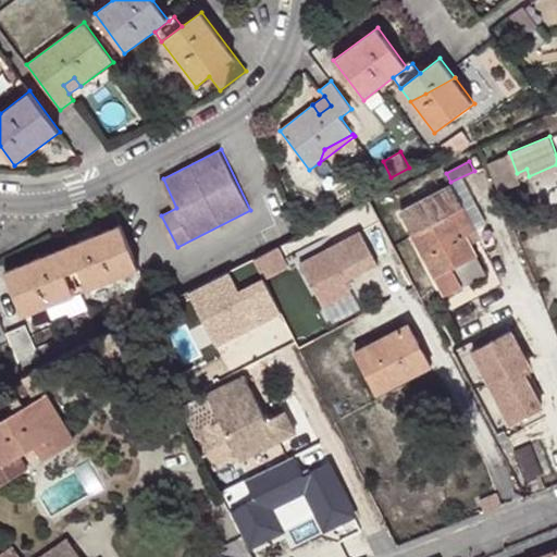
[(463,207),(413,233),(435,276),(477,256),(466,233),(474,229),(463,207)]
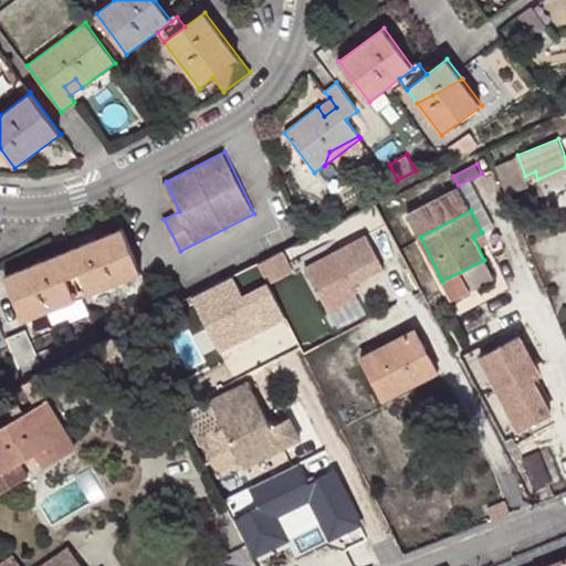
[(122,227),(4,275),(24,322),(76,301),(67,280),(81,274),(90,295),(142,273),(122,227)]
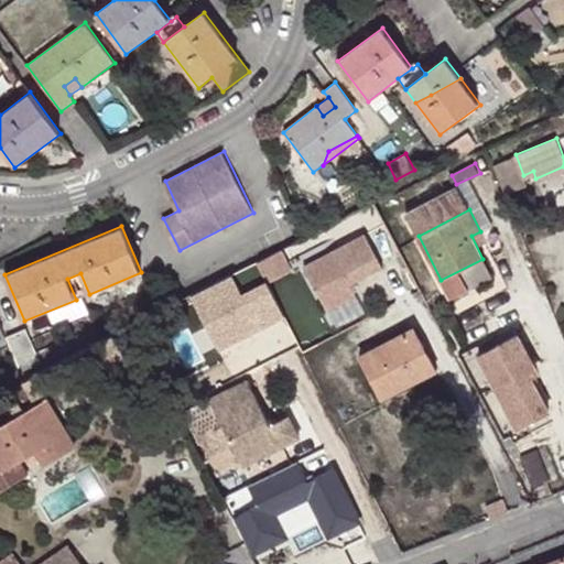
[(301,268),(326,311),(356,295),(350,285),(382,267),(365,234),(301,268)]
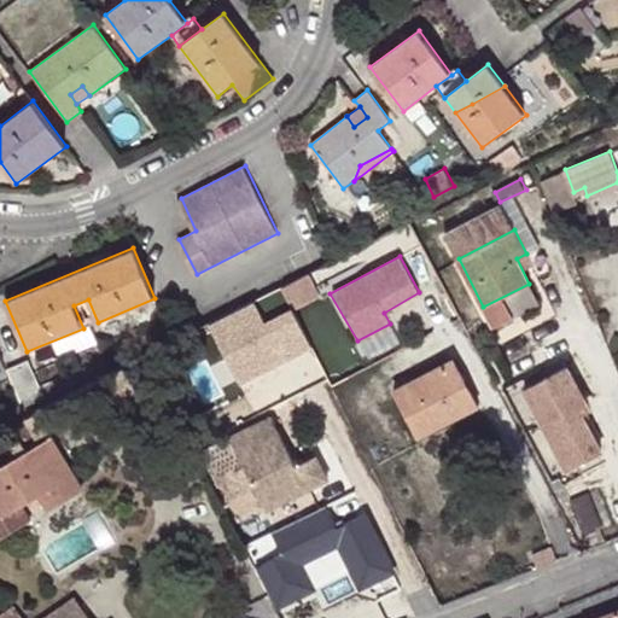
[(281,287),(285,295),(297,287),(293,280),(281,287)]
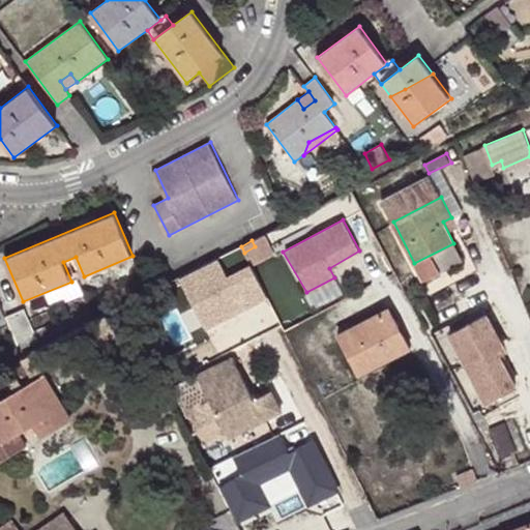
[(63,262),(71,282),(84,276),(76,257),(63,262)]
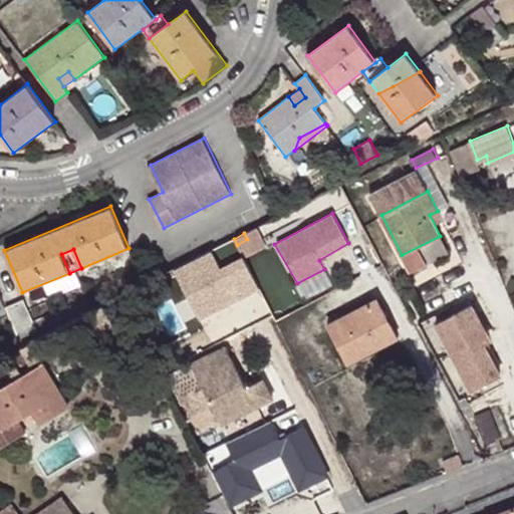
[(347,364),(365,355),(363,351),(398,334),(378,298),(327,324),(347,364)]
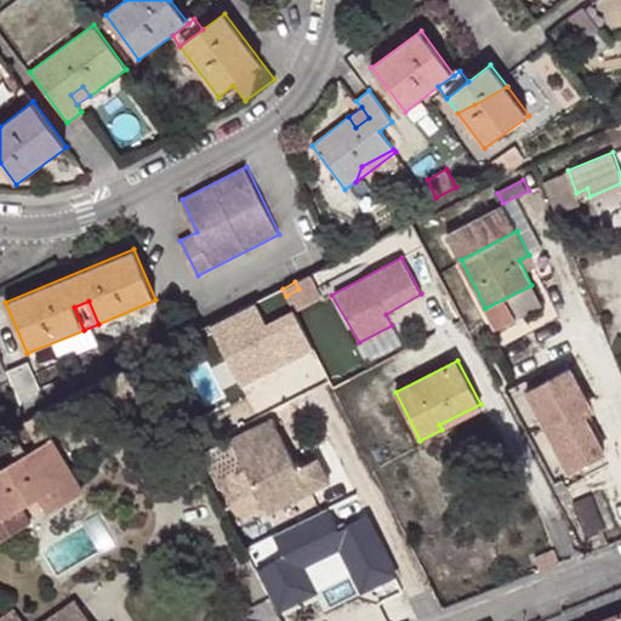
[(29,363),(9,371),(23,408),(45,398),(29,363)]
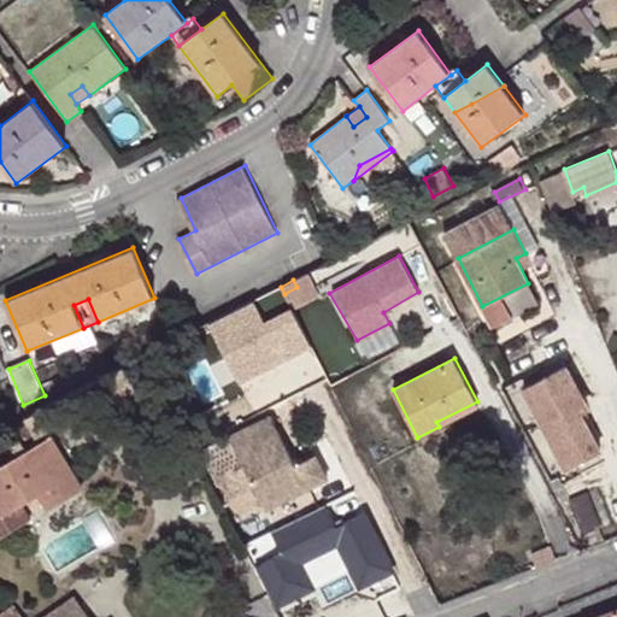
[(560,362),(512,386),(556,471),(603,447),(560,362)]
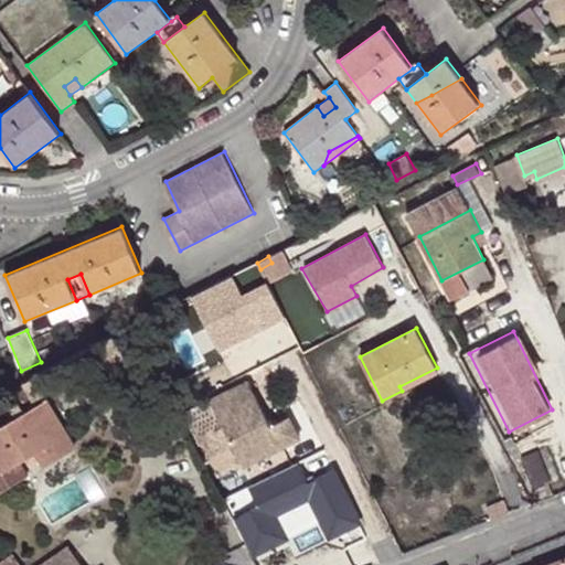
[(88,374),(87,384),(105,375),(100,368),(88,374)]
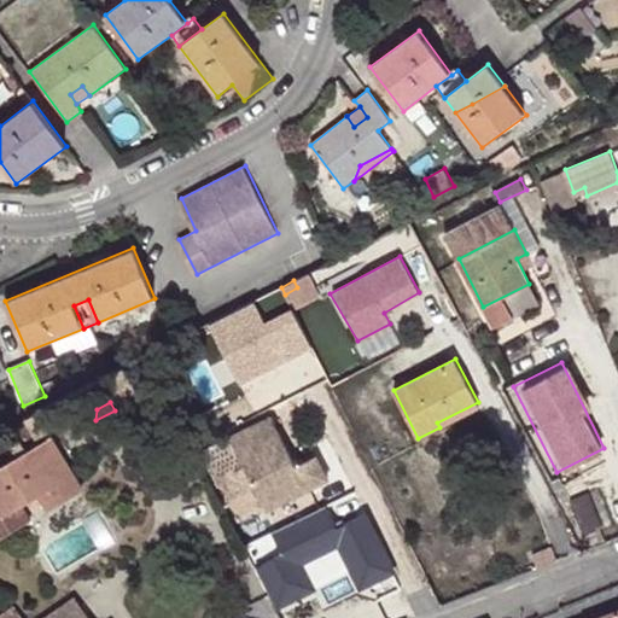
[(437,423),(439,427),(481,407),(478,402),(437,423)]
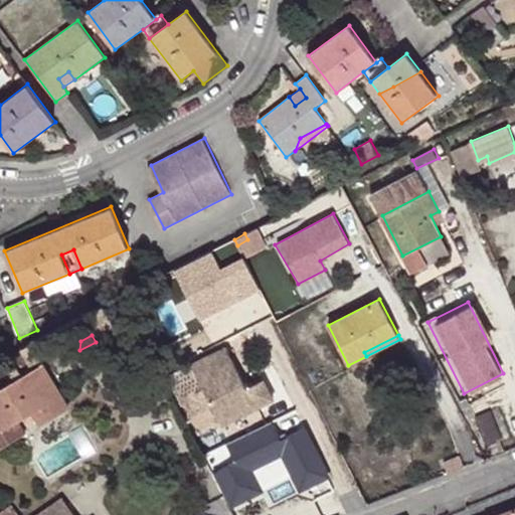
[(193,364),(222,425),(275,400),(265,380),(246,389),(227,347),(193,364)]
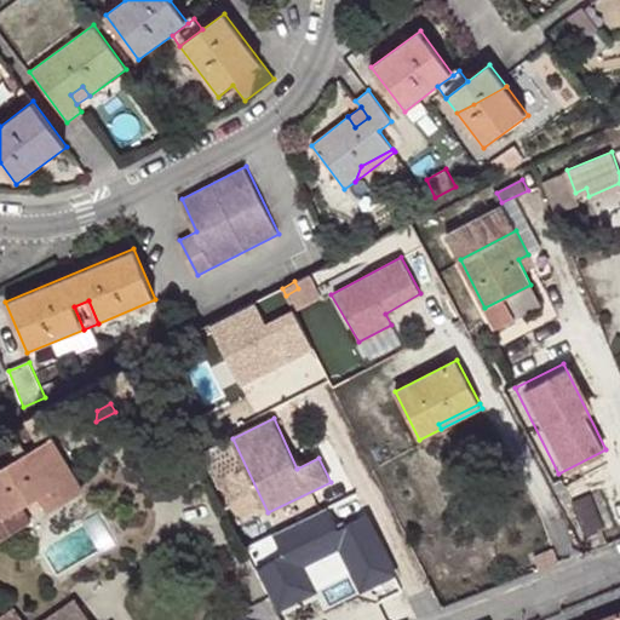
[(0,539),(30,522),(22,506),(40,495),(50,511),(84,491),(52,438),(27,452),(21,442),(12,447),(18,458),(0,469),(0,466),(0,539)]
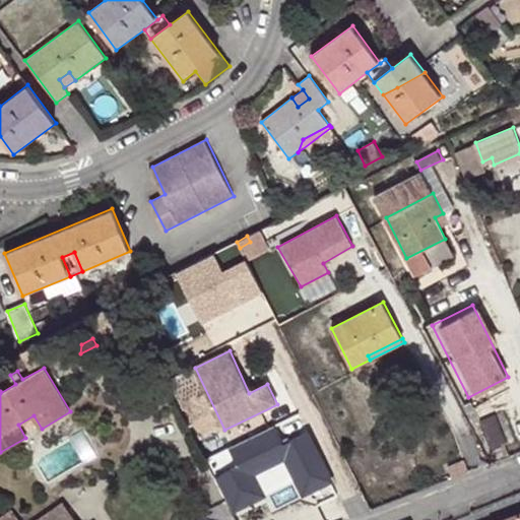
[(166,382),(197,443),(224,430),(195,368),(166,382)]
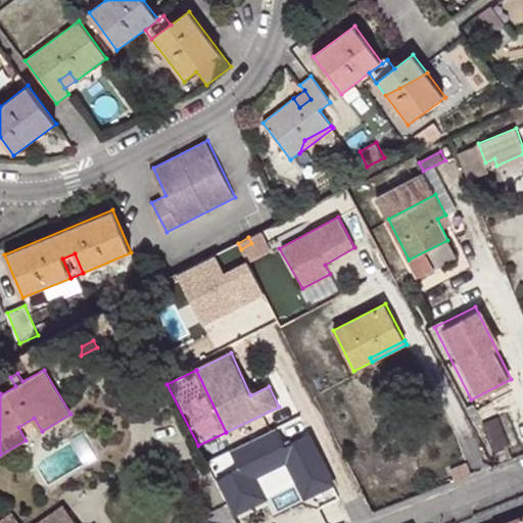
[(502,462),(513,458),(509,446),(497,452),(502,462)]
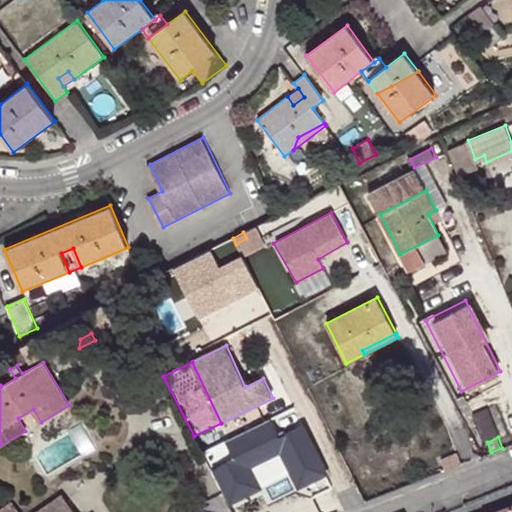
[(74,511),(63,495),(38,511),(74,511)]
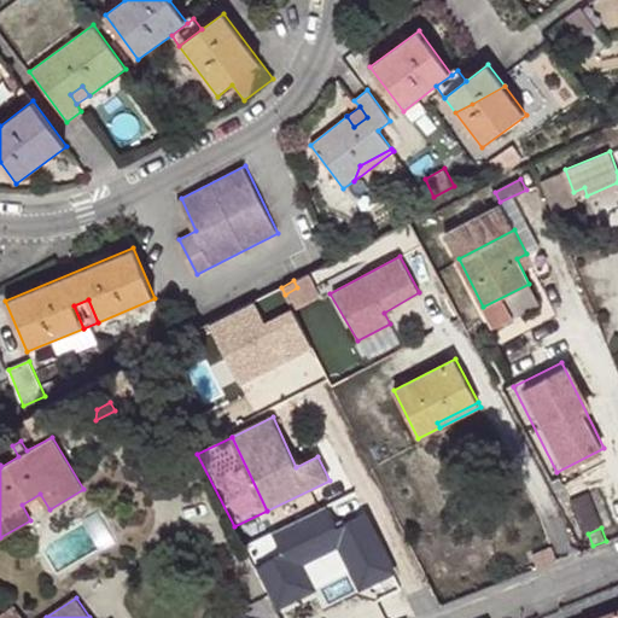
[(0,617),(23,617),(16,607),(0,617)]
